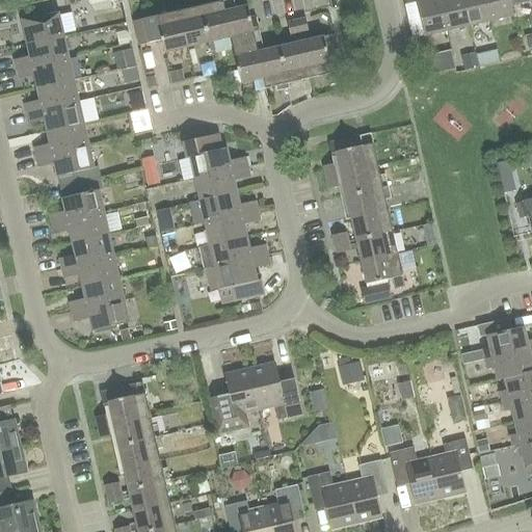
[(232,0),(228,0),(222,1),(224,11),(235,9),(232,0)]
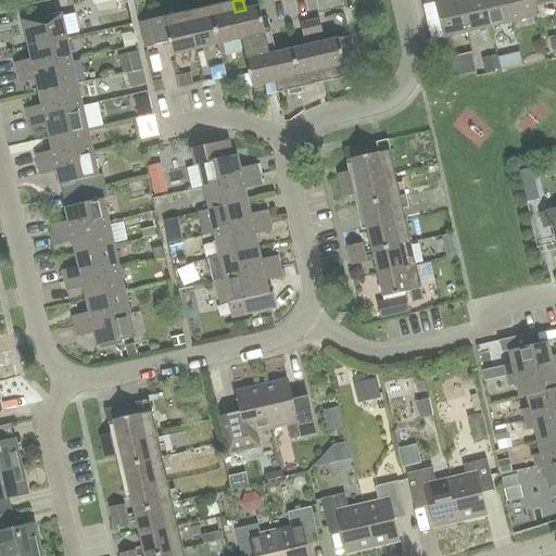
[(443,38),(467,33),(458,0),(434,0),(443,38)]
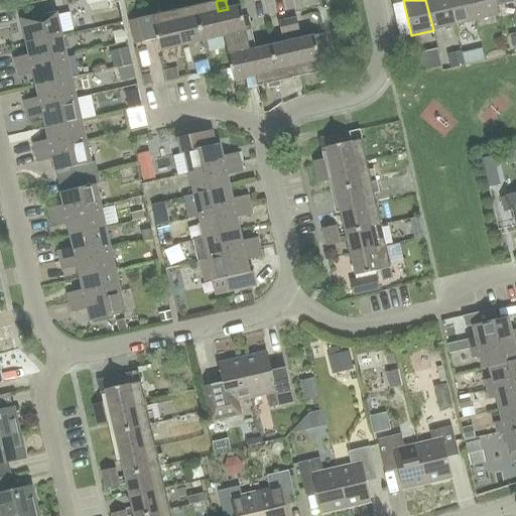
[(425,0),(433,30),(455,25),(448,0),(425,0)]
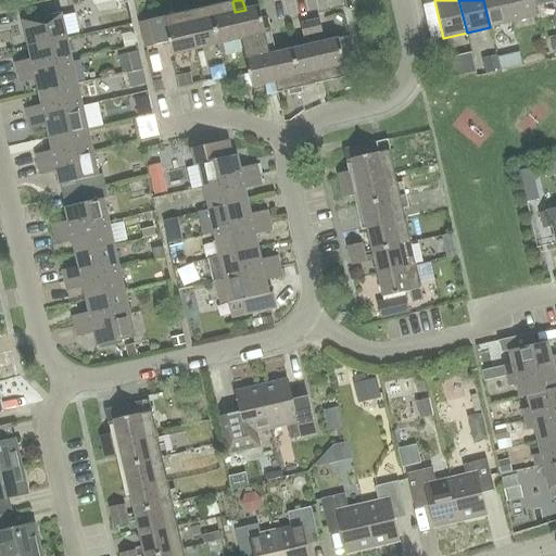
[(483,0),(490,27),(513,23),(507,0),(483,0)]
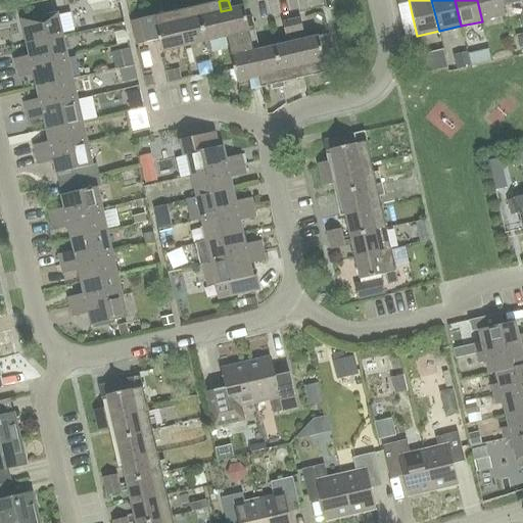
[(477,0),(482,21),(504,16),(502,6),(500,0),(477,0)]
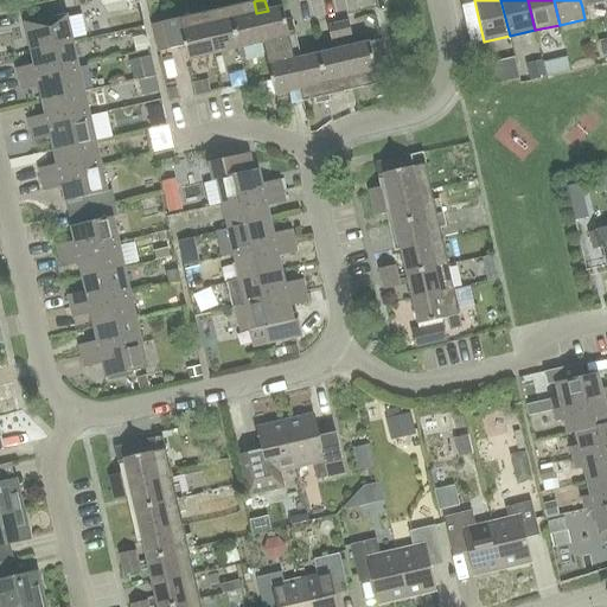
[(254,1),(229,7),(238,49),(263,44),(256,13),(254,1)]
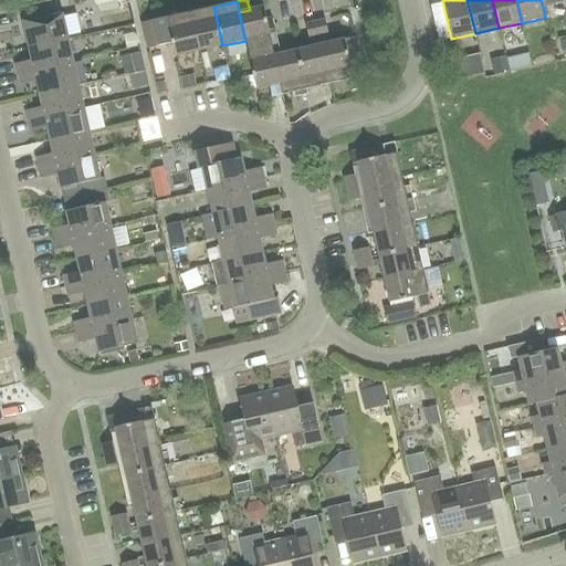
[(213,7),(190,12),(199,51),(222,45),(213,7)]
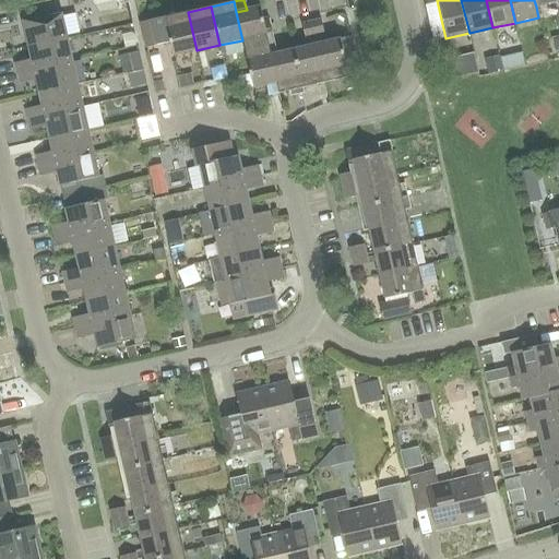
[(236,12),(242,40),(245,50),(269,45),(265,34),(272,33),(269,18),(262,19),(260,7),(247,10),(236,12)]
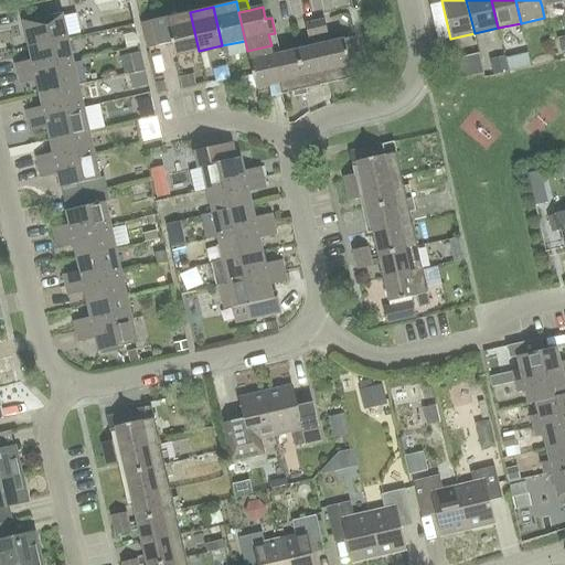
[(29,48),(67,39),(62,16),(39,20),(36,11),(21,14),(29,48)]
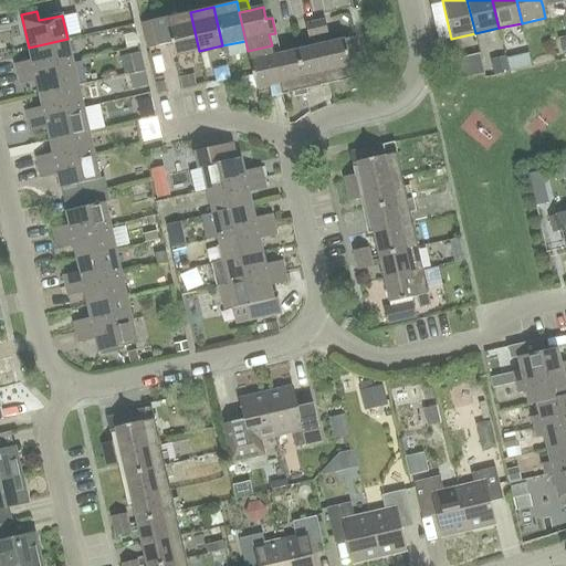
[(199,51),(190,12),(140,23),(147,49),(173,43),(175,56),(199,51)]
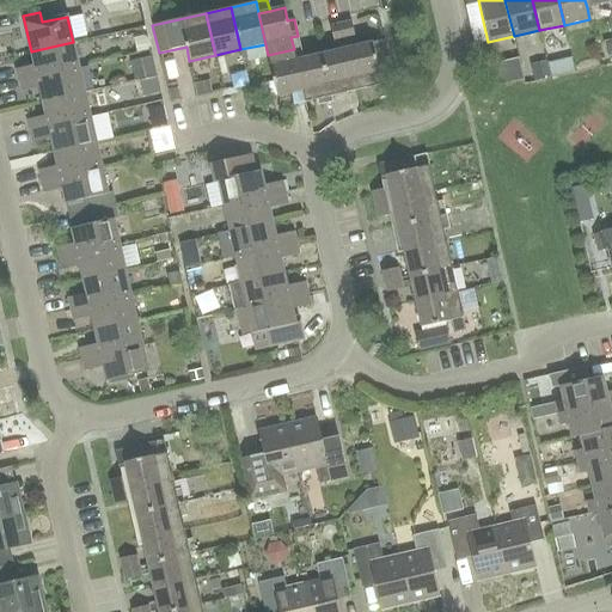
[(341,24),(343,40),(354,37),(350,22),(341,24)]
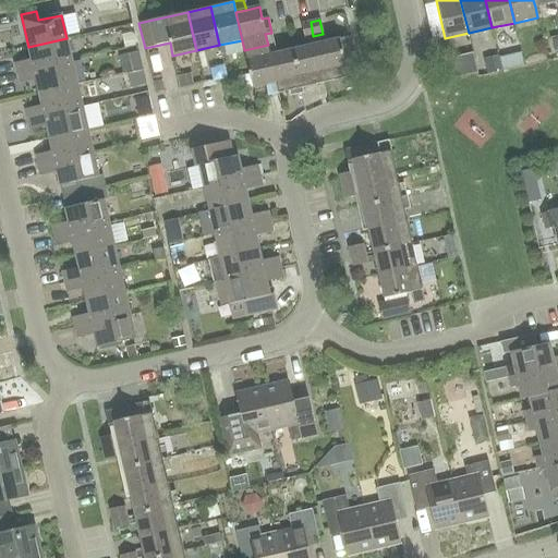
[(311,22),(301,24),(304,38),(313,36),(311,22)]
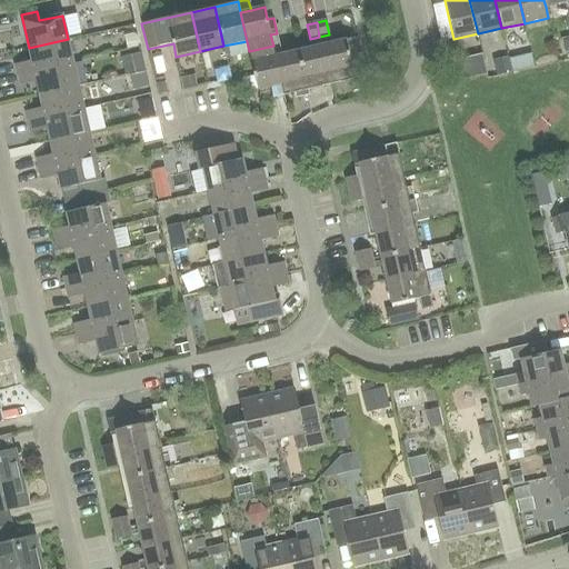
[(346,40),(348,50),(359,48),(357,38),(346,40)]
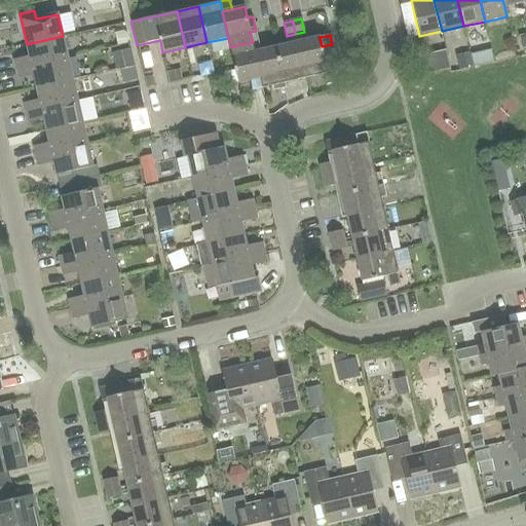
[(68,58),(63,36),(27,44),(30,57),(14,60),(16,70),(68,58)]
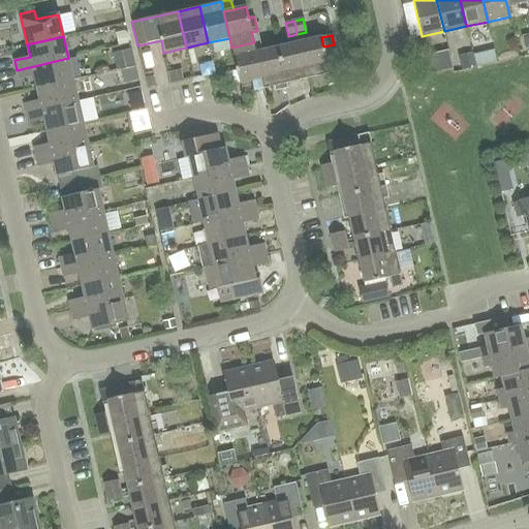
[(321,37),(300,42),(308,79),(330,73),(328,64),(325,55),(323,47),(321,37)]
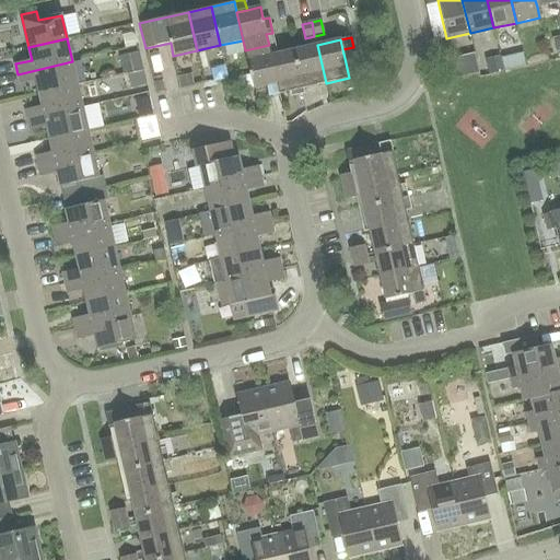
[(266,85),(277,83),(270,55),(271,55),(269,45),(245,50),(254,89),(266,85)]
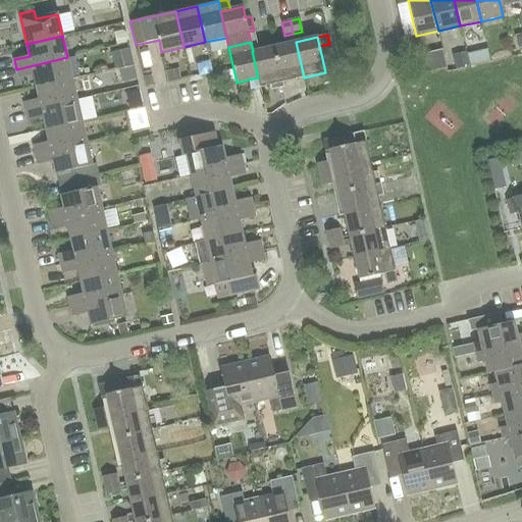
[(282,83),(304,77),(296,42),(274,46),(282,83)]
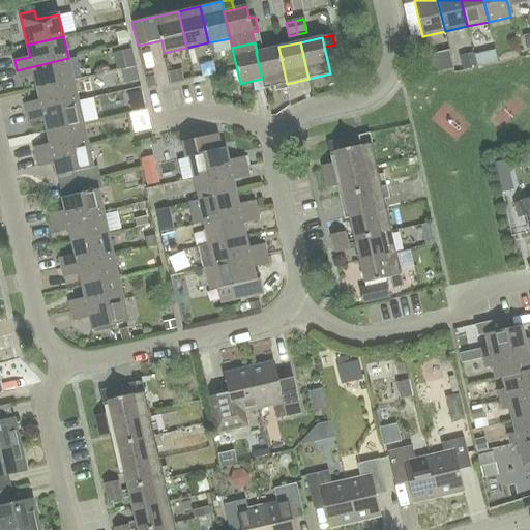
[(334,45),(324,47),(326,55),(336,53),(334,45)]
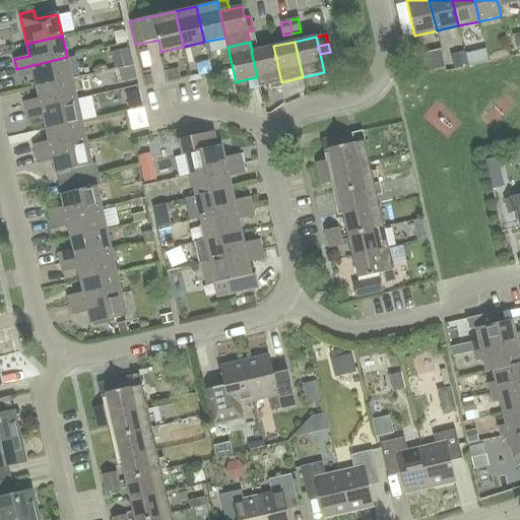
[(257,77),(259,87),(281,82),(273,46),(252,51),(251,51),(257,77)]
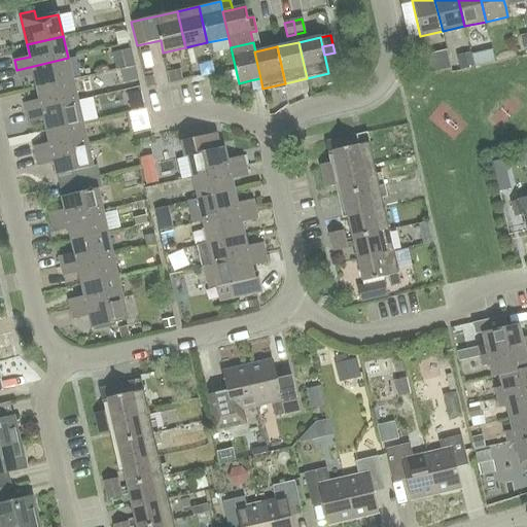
[(118,50),(126,81),(141,77),(134,47),(118,50)]
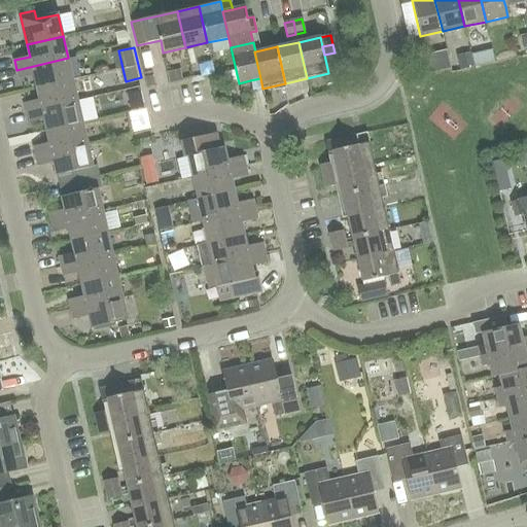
[(470,55),(472,65),(498,60),(496,48),(470,55)]
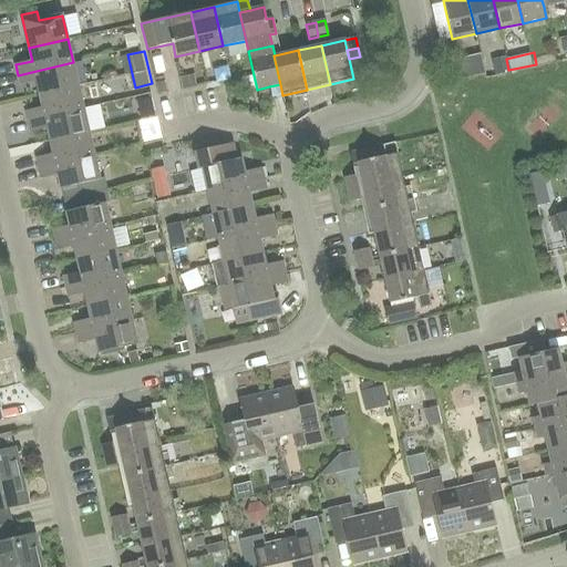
[(349,59),(351,69),(362,66),(360,57),(349,59)]
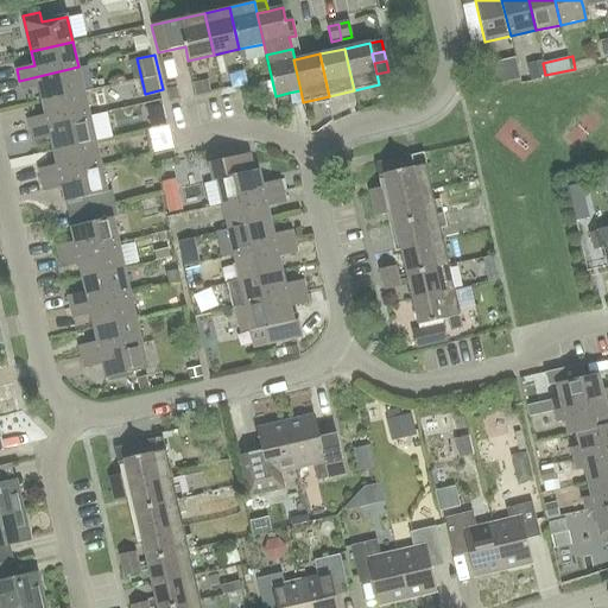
[(84,93),(78,67),(19,81),(21,92),(39,88),(43,101),(84,93)]
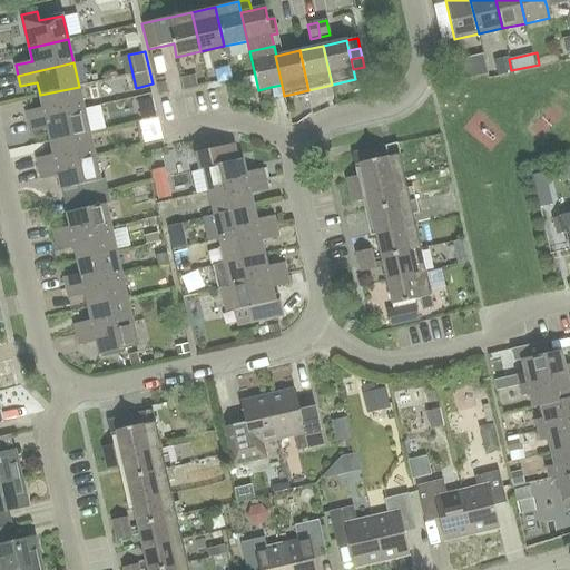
[(353,69),(355,79),(366,77),(364,67),(353,69)]
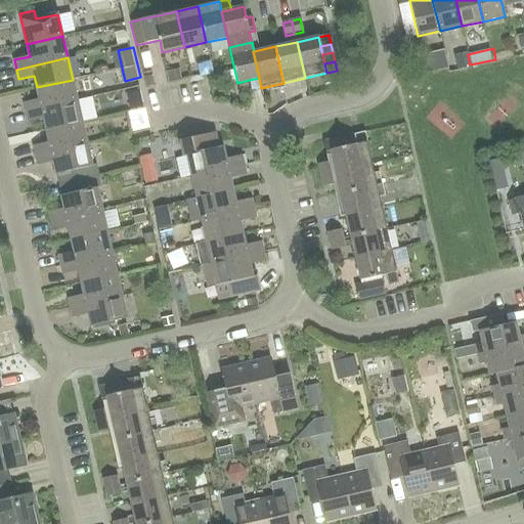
[(259,78),(249,80),(251,90),(261,88),(259,78)]
